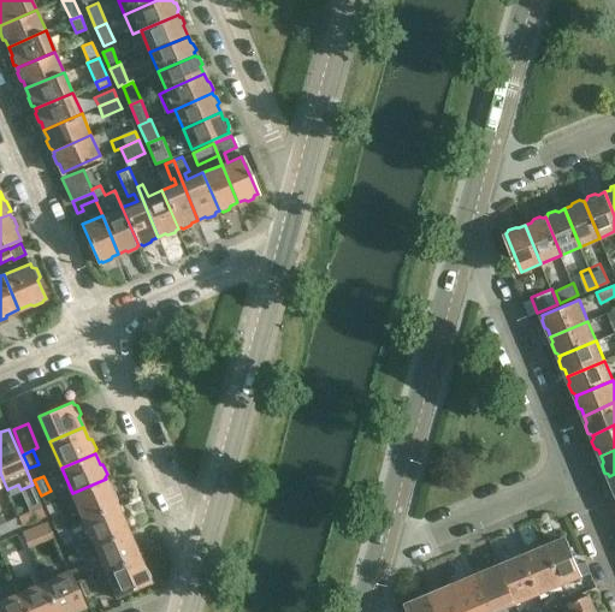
[(72,493),(83,518),(117,504),(116,503),(118,499),(113,489),(111,489),(106,479),(72,493)]
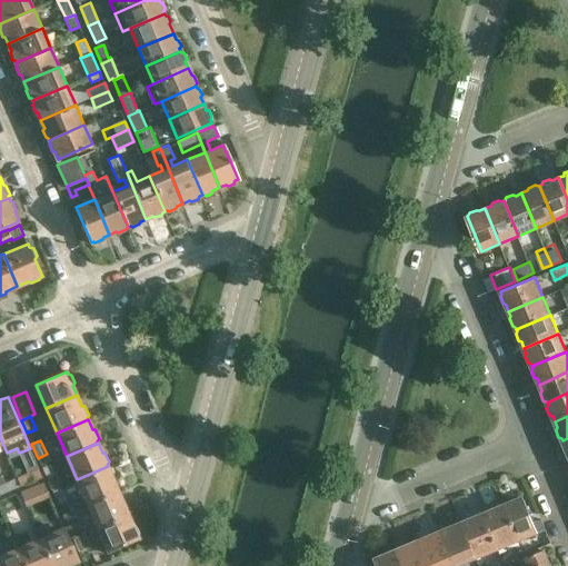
[(51,464),(42,467),(49,483),(58,478),(51,464)]
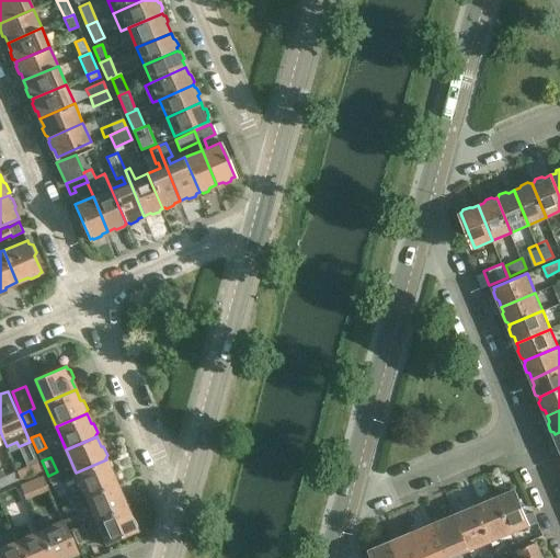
[(76,473),(86,496),(116,482),(115,480),(117,478),(114,470),(111,469),(106,459),(76,473)]
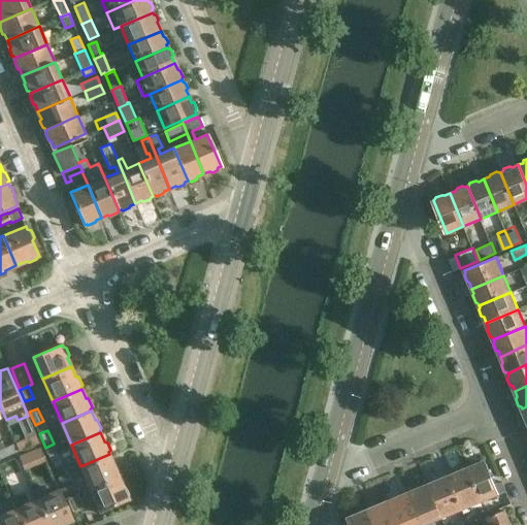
[(38,443),(35,433),(15,441),(20,451),(38,443)]
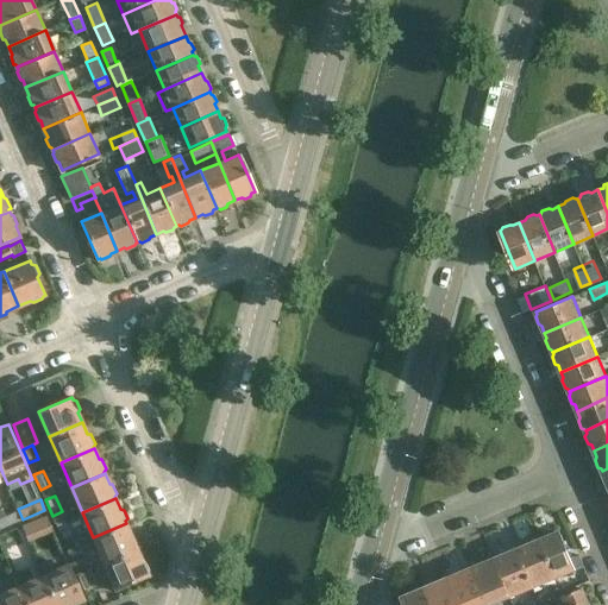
[(0,516),(0,528),(0,529),(23,520),(18,509),(0,516)]
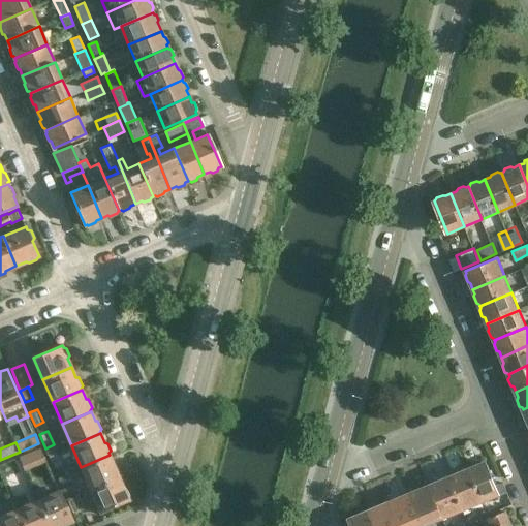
[(40,449),(24,455),(27,462),(43,456),(40,449)]
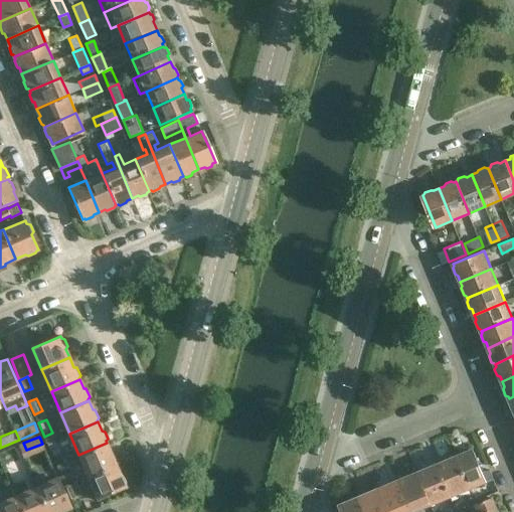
[(53,457),(61,453),(55,441),(47,445),(53,457)]
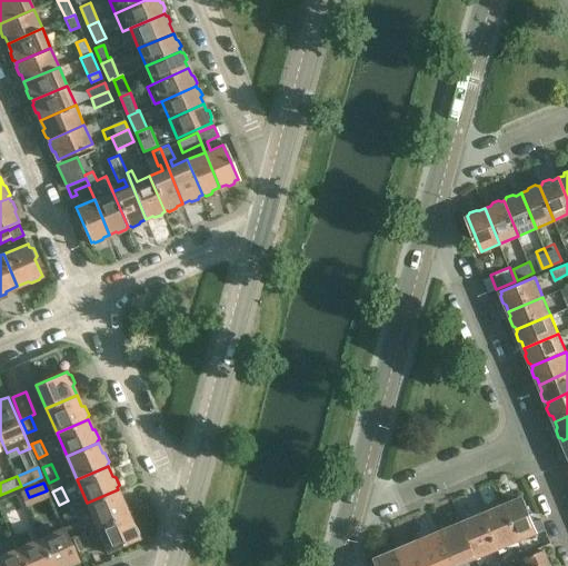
[(118,489),(87,503),(98,528),(129,515),(128,510),(129,508),(126,500),(122,499),(118,489)]
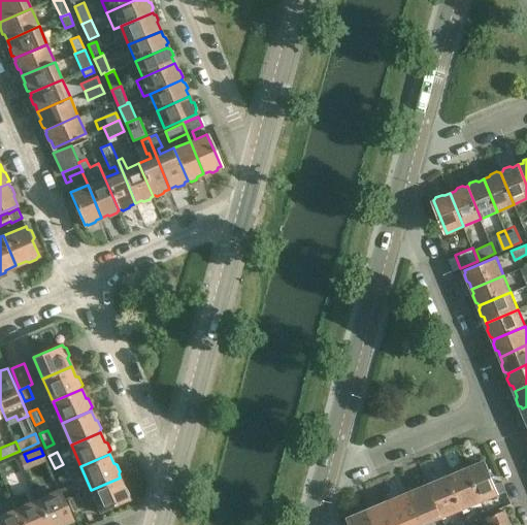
[(468,467),(482,500),(499,493),(486,460),(483,462),(479,461),(472,463),(470,467),(468,467)]
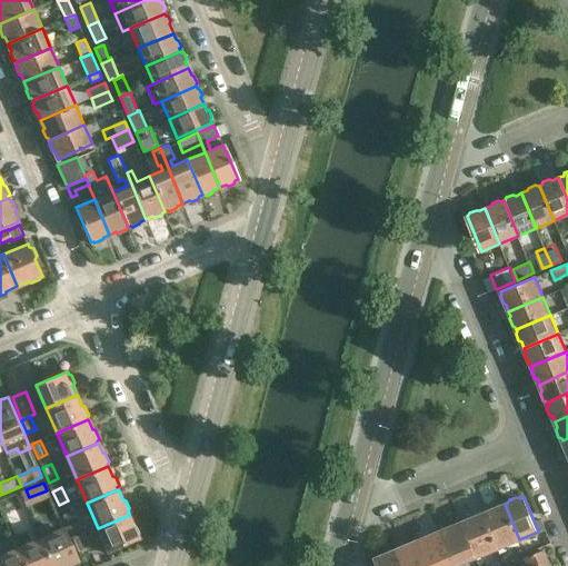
[(498,548),(519,539),(505,504),(504,505),(499,504),(492,507),(490,510),(484,513),(498,548)]
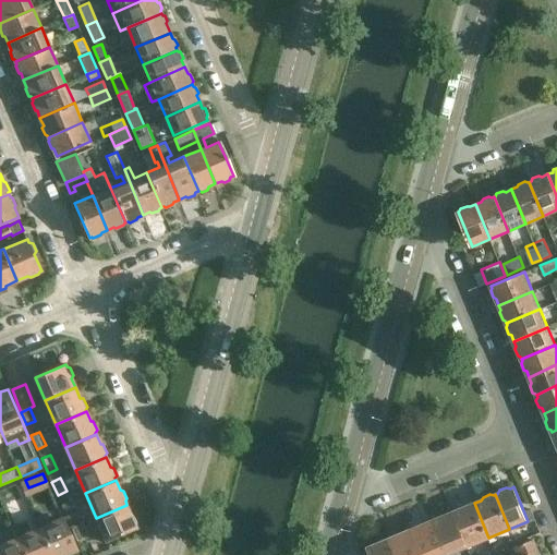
[(65,514),(76,508),(73,499),(61,505),(65,514)]
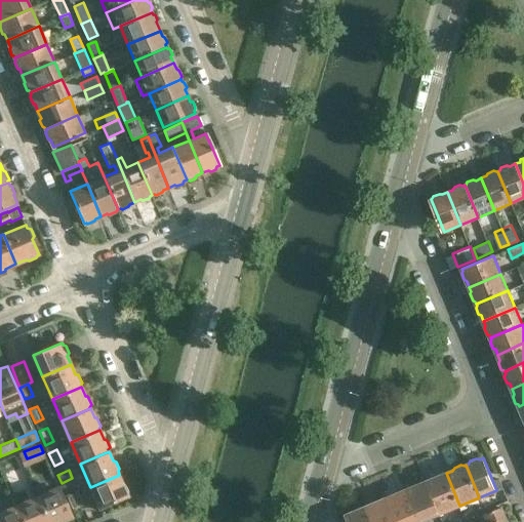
[(440,514),(459,506),(446,473),(440,476),(436,475),(430,478),(428,481),(427,482),(440,514)]
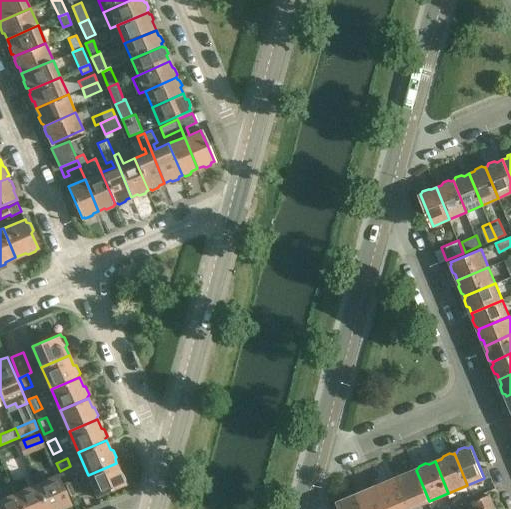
[(116,463),(88,475),(97,495),(125,483),(124,481),(125,478),(122,471),(120,471),(116,463)]
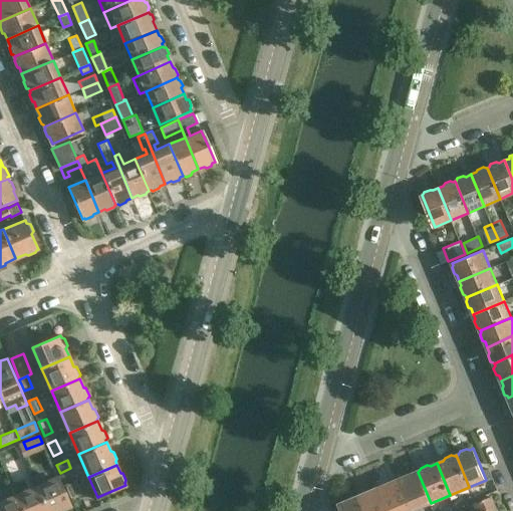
[(399,480),(411,510),(431,503),(418,472),(417,472),(413,471),(406,474),(404,477),(399,480)]
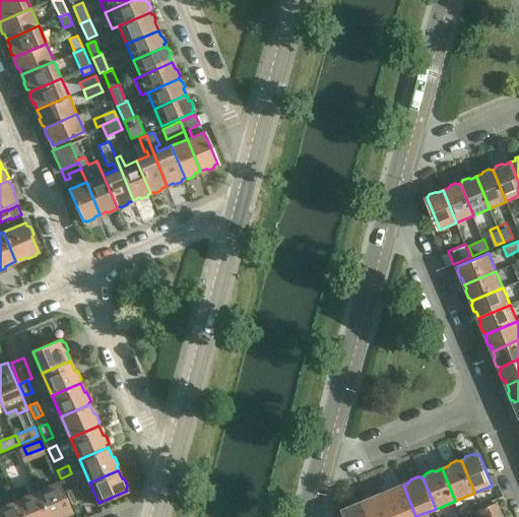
[(37,492),(47,516),(61,516),(62,516),(71,512),(58,482),(37,492)]
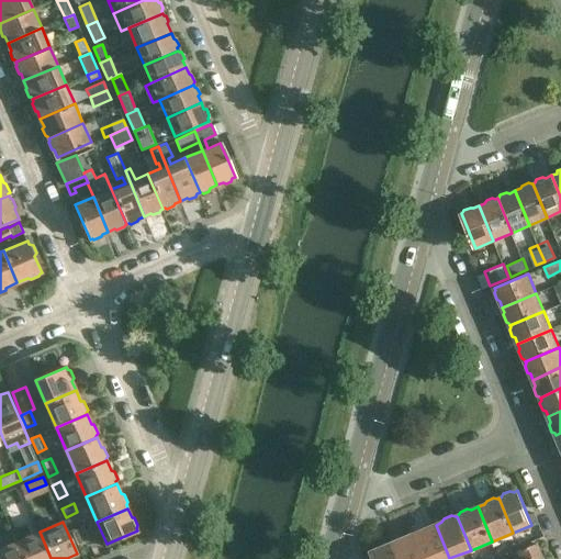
[(425,558),(449,558),(436,525),(429,527),(425,526),(418,529),(415,534),(414,534),(425,558)]
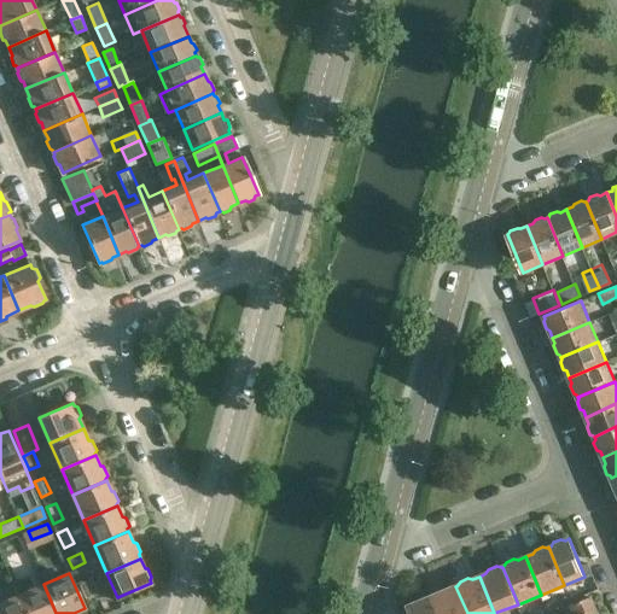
[(85,598),(98,592),(93,578),(80,584),(85,598)]
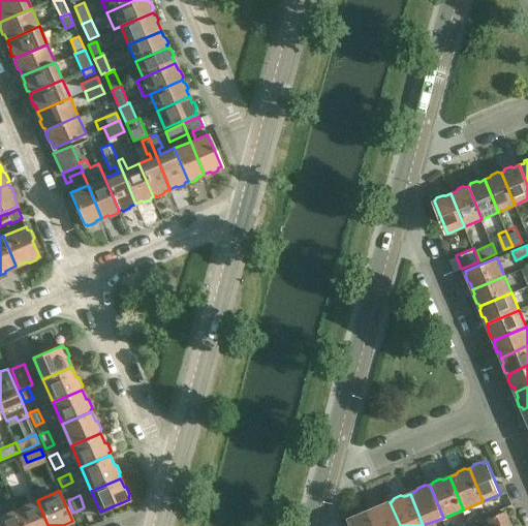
[(48,525),(37,500),(16,509),(22,525),(48,525)]
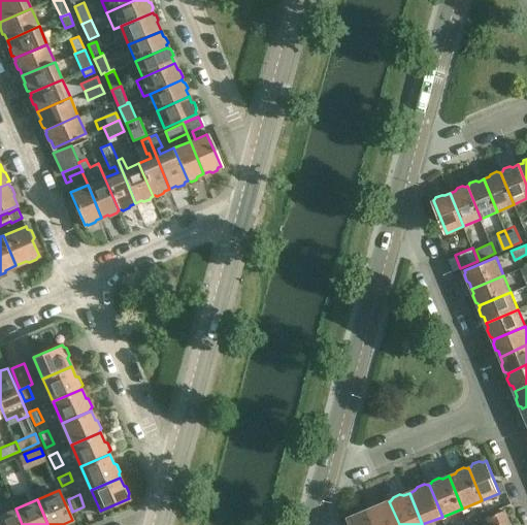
[(399,524),(389,501),(388,501),(384,501),(377,503),(375,506),(369,510),(375,524),(399,524)]
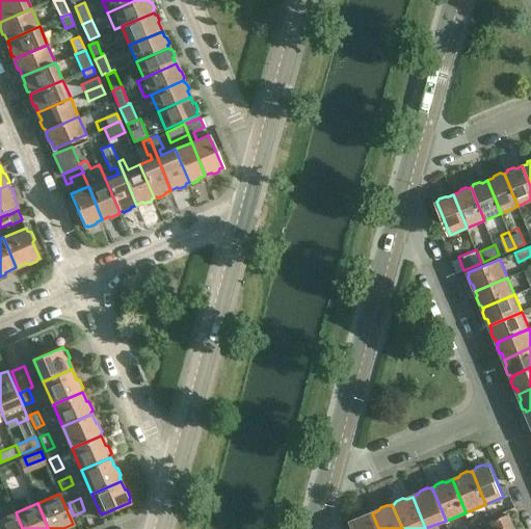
[(22,528),(16,512),(0,519),(0,528),(22,528)]
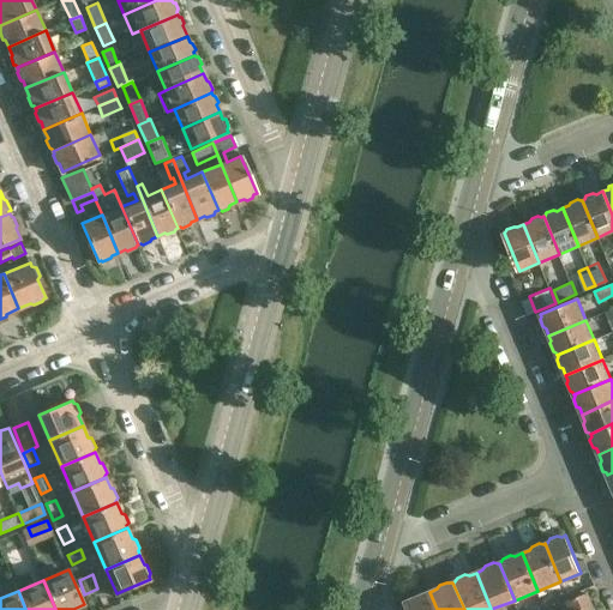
[(407,602),(406,602),(408,609),(437,609),(430,592),(422,595),(418,595),(410,597),(407,602)]
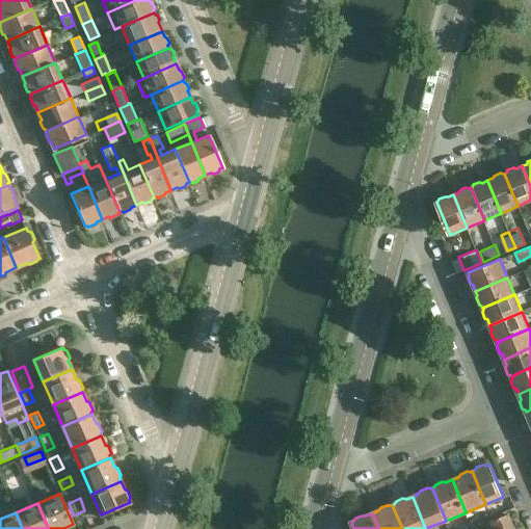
[(515,528),(509,513),(493,520),(486,523),(488,528),(515,528)]
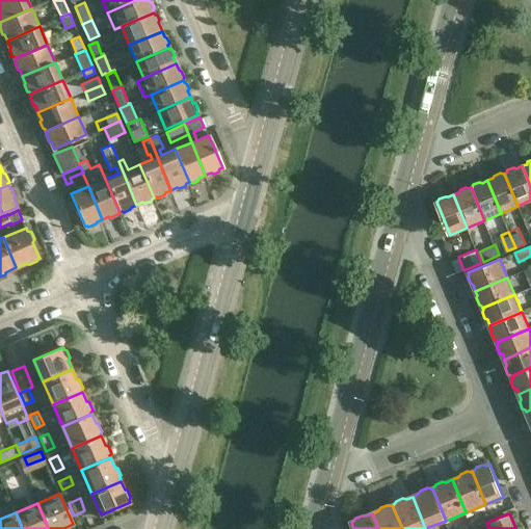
[(469,520),(472,528),(479,528),(481,528),(477,517),(469,520)]
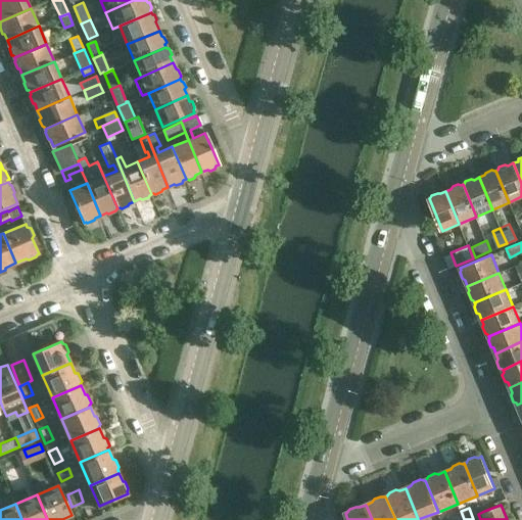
[(464,519),(461,511),(454,514),(456,519),(464,519)]
